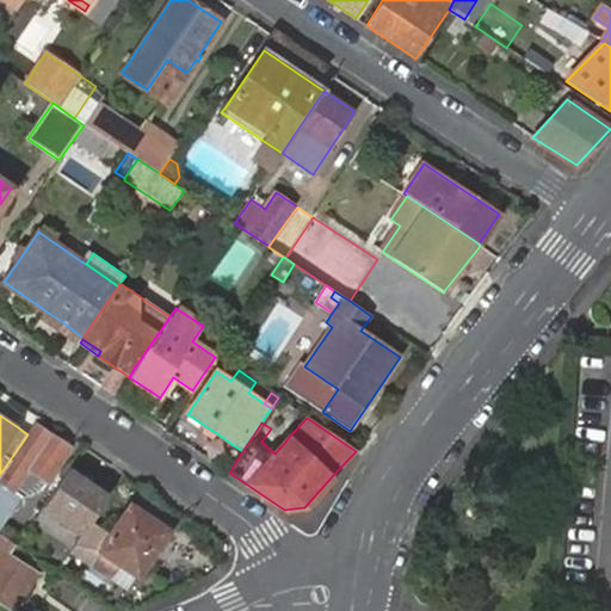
[(35,424),(28,434),(0,474),(0,523),(19,495),(22,497),(41,491),(47,482),(69,448),(35,424)]
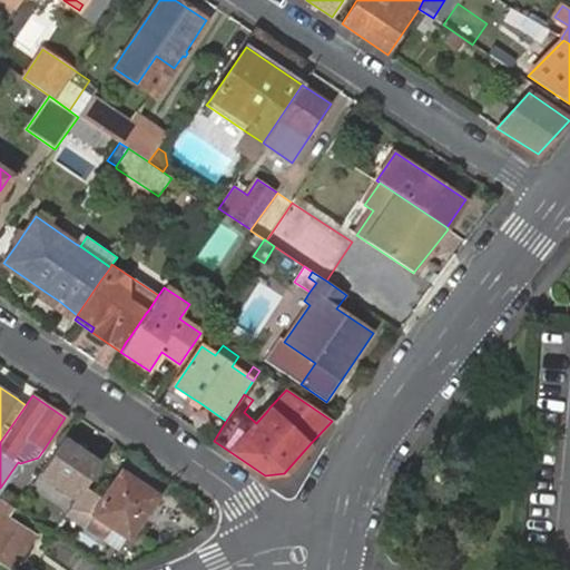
[(256,423),(267,411),(253,400),(244,412),(256,423)]
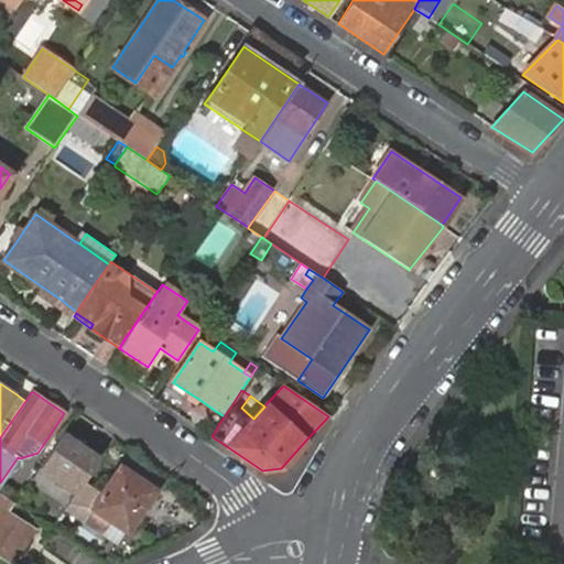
[(75,494),(100,457),(64,433),(39,469),(75,494)]
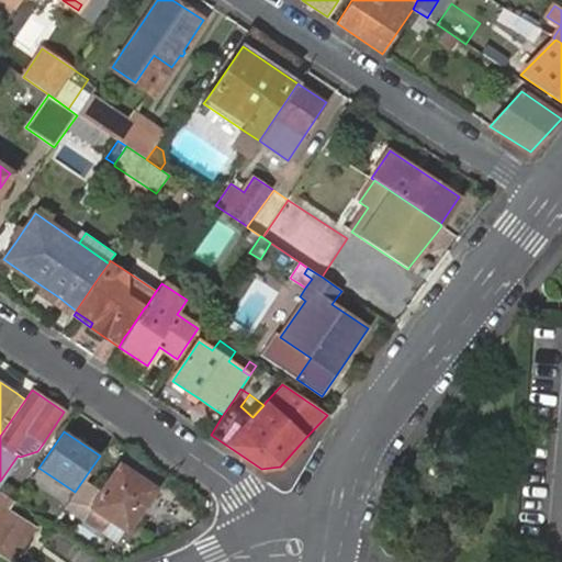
[(110,519),(126,530),(154,490),(120,465),(91,507),(83,518),(102,531),(110,519)]
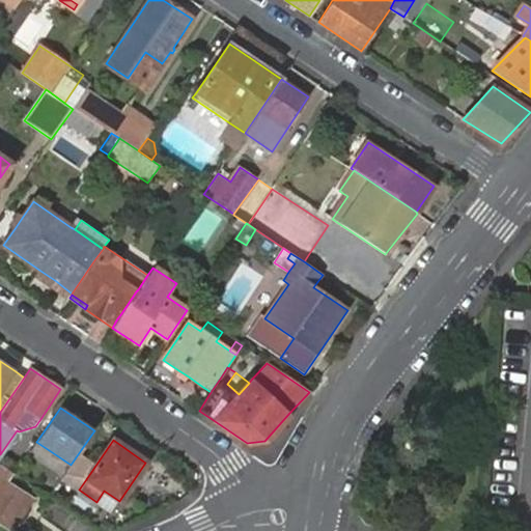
[(0,464),(0,523),(5,527),(5,526),(27,494),(7,481),(12,473),(0,464)]
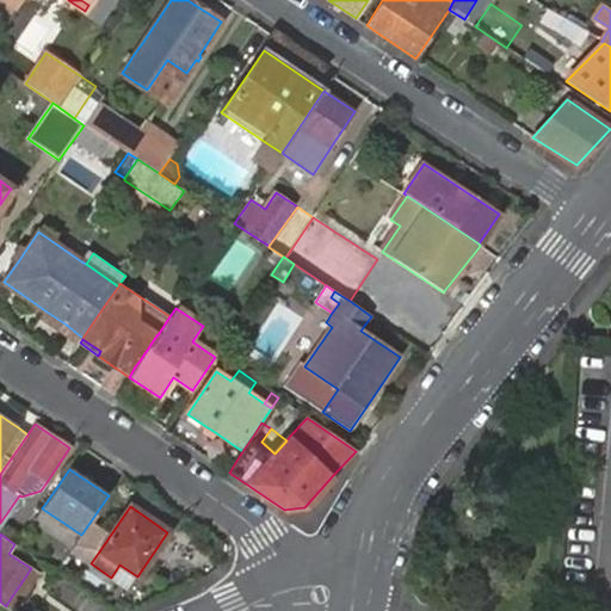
[(128,590),(137,576),(119,565),(111,578),(128,590)]
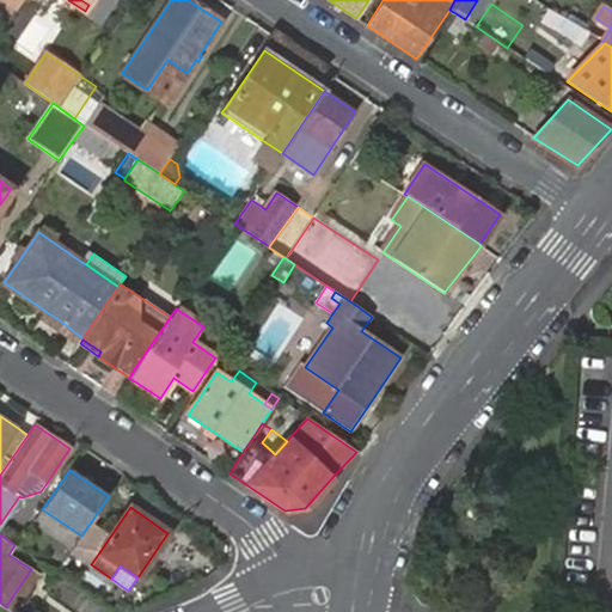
[(38,574),(31,569),(6,606),(13,611),(38,574)]
